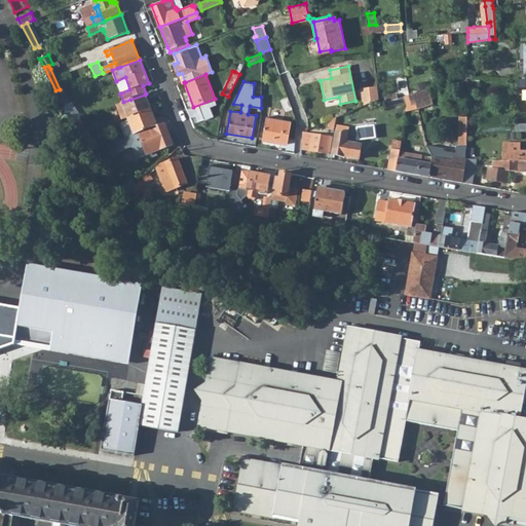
[(377,101),(379,100),(377,87),(361,89),(363,106),(377,101)]
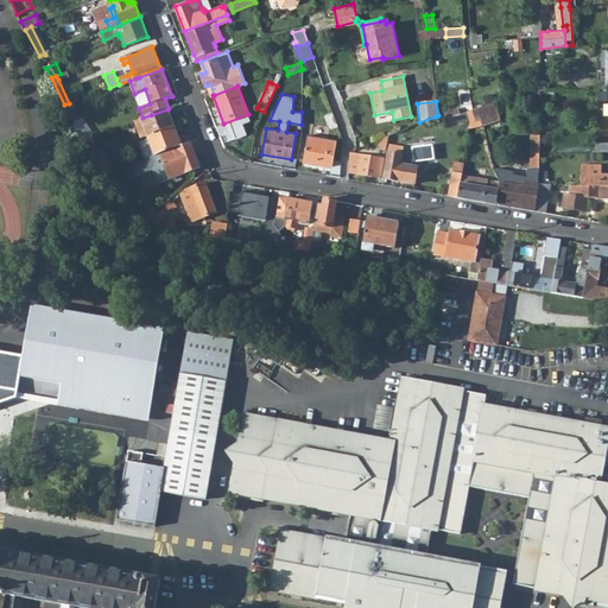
[(64,105),(73,122),(80,120),(71,102),(69,103),(64,105)]
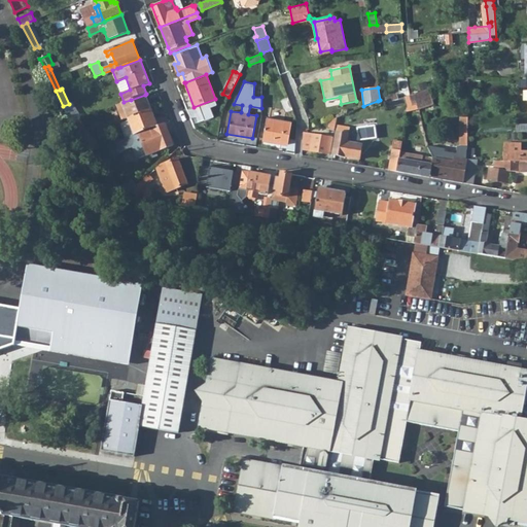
[(433,104),(428,90),(414,95),(417,104),(419,109),(433,104)]
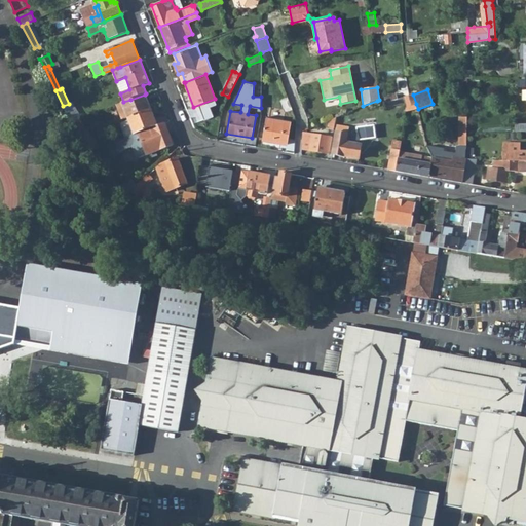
[(127,118),(151,110),(145,95),(130,100),(123,102),(121,103),(127,118)]
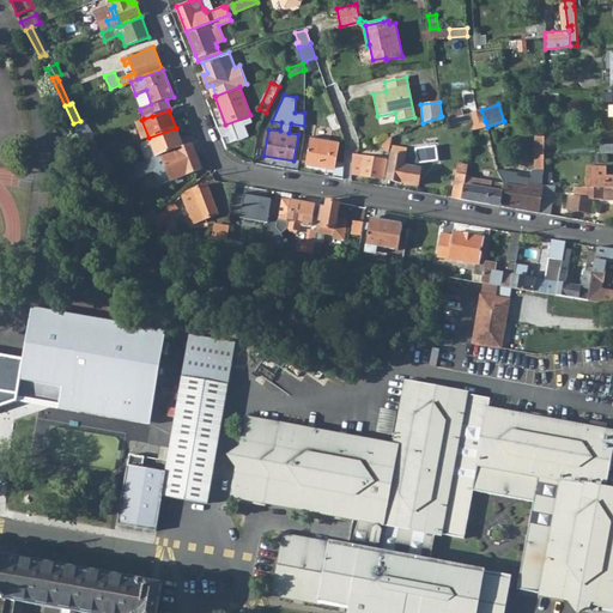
[(461,110),(448,114),(450,120),(463,116),(461,110)]
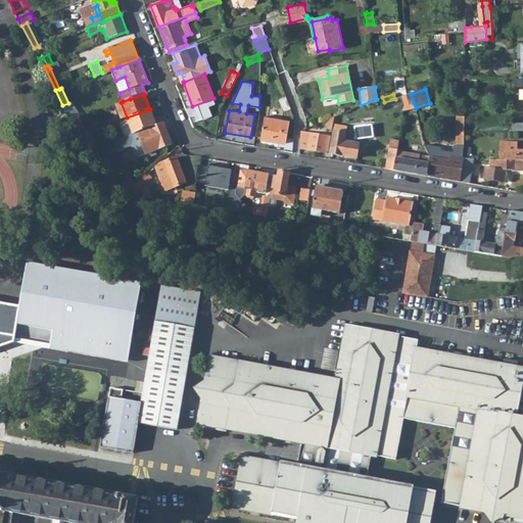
[(410,104),(414,103),(411,94),(408,95),(406,95),(401,97),(403,103),(403,105),(409,104),(409,105),(410,104)]
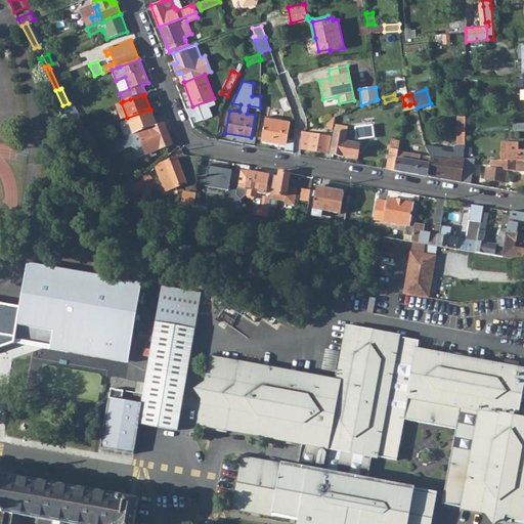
[(291,110),(287,96),(278,99),(284,112),(291,110)]
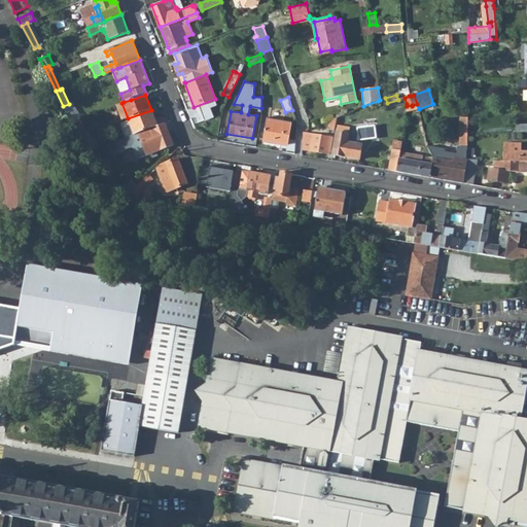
[(387,103),(386,103),(387,107),(407,104),(405,98),(398,100),(387,103)]
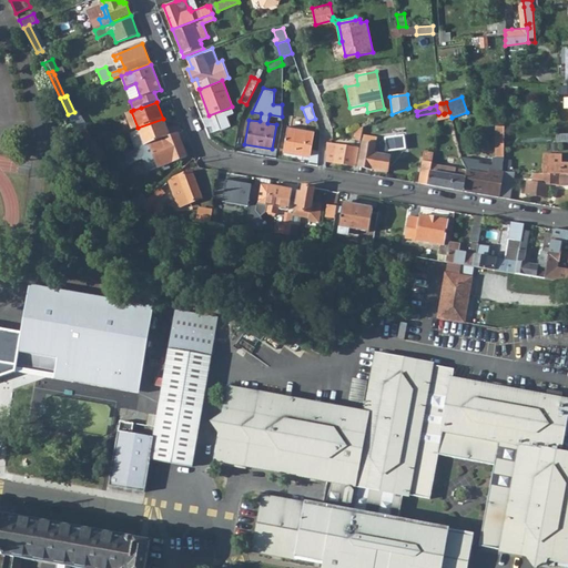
[(125,113),(131,130),(138,128),(131,111),(125,113)]
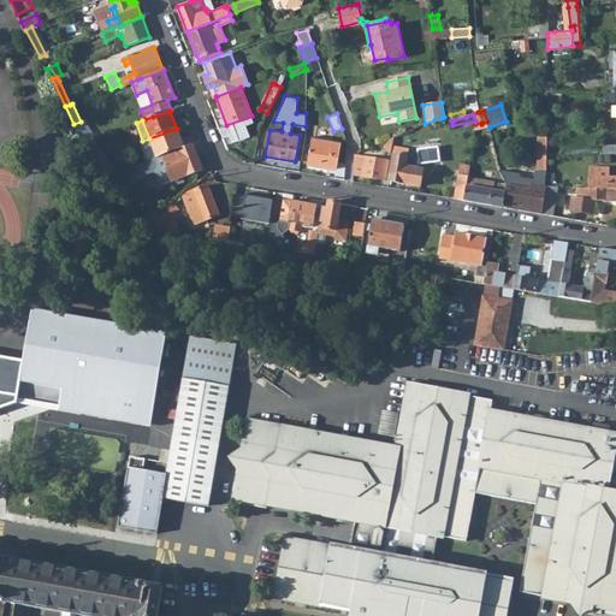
[(150,142),(157,158),(161,157),(184,148),(177,129),(149,138),(150,142)]
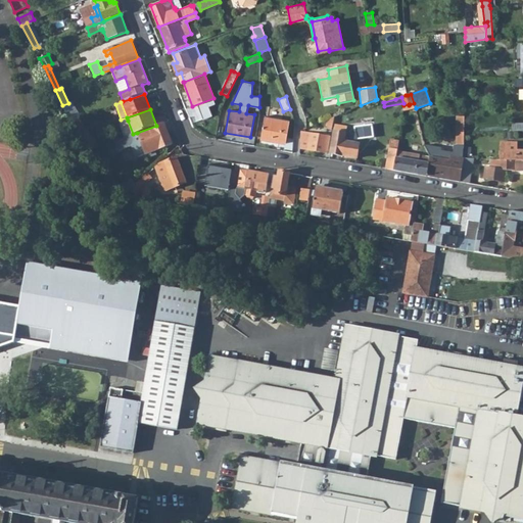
[(289,121),(264,116),(260,139),(285,143),(289,121)]
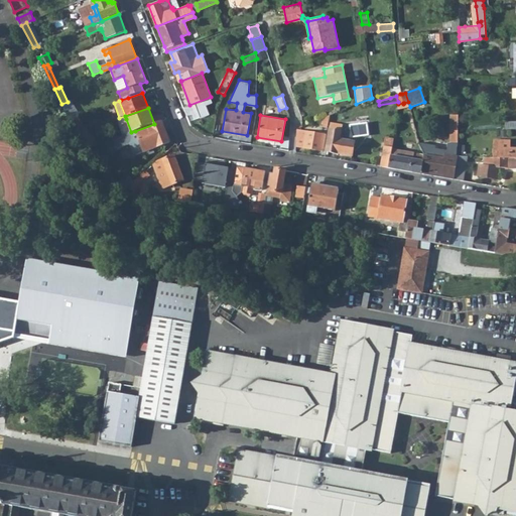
[(327,128),(330,116),(323,118),(320,127),(327,128)]
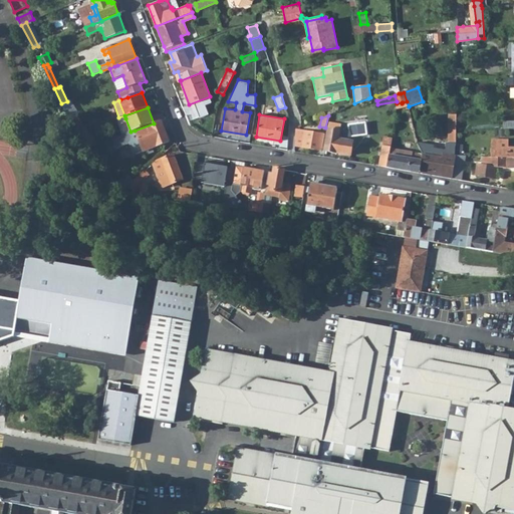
[(69,119),(79,132),(86,130),(76,116),(69,119)]
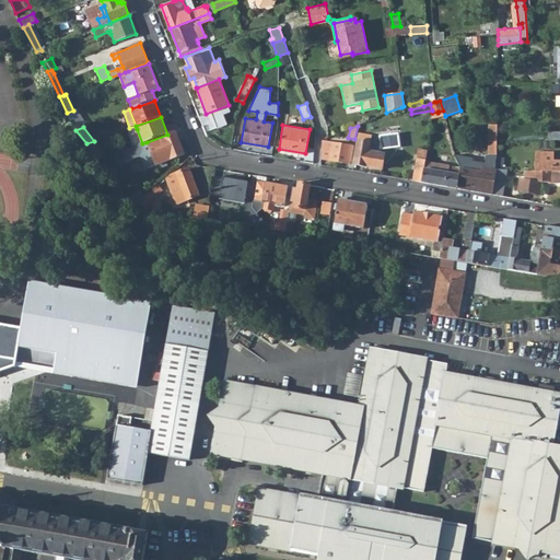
[(358,139),(353,164),(382,170),(384,154),(382,154),(383,149),(399,147),(397,135),(380,137),(380,142),(376,142),(370,142),(372,128),(362,127),(361,133),(359,133),(358,133),(358,139)]
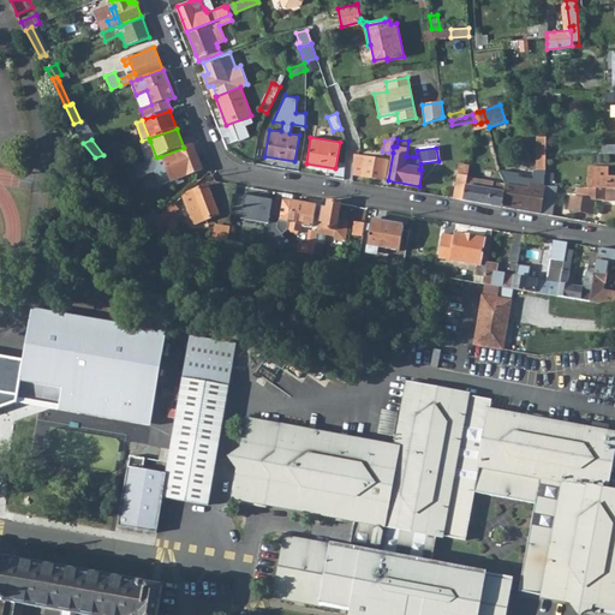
[(141,145),(148,162),(156,157),(150,142),(141,145)]
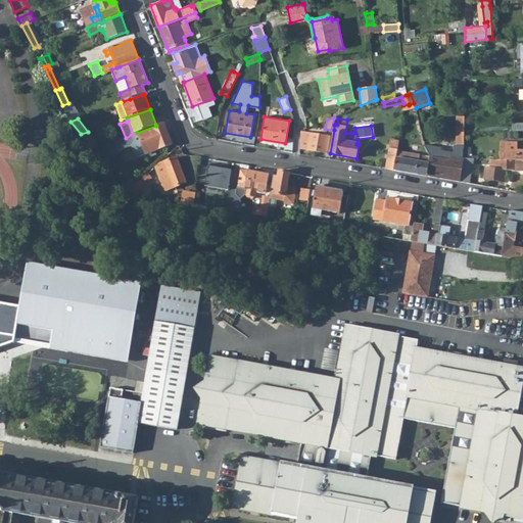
[(163,123),(156,126),(137,133),(133,134),(126,138),(112,142),(116,152),(131,147),(136,159),(146,155),(147,158),(156,155),(155,151),(172,144),(163,123)]
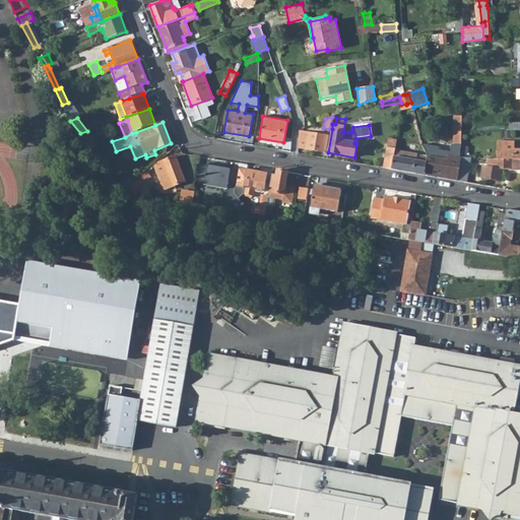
[(519,122),(509,124),(509,131),(519,129),(519,122)]
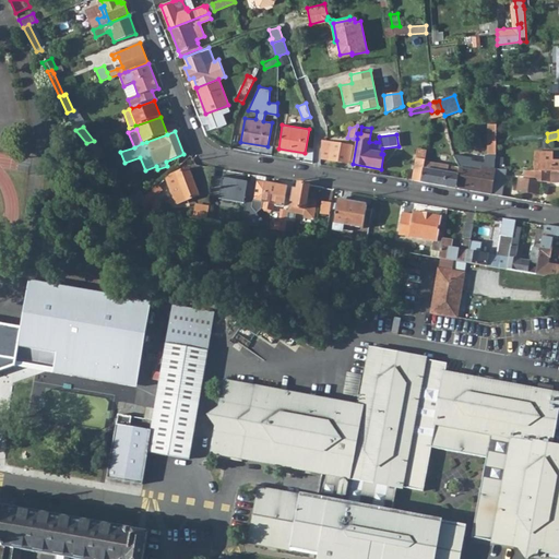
[(321,141),(321,142),(320,158),(348,164),(352,145),(321,140),(321,141)]
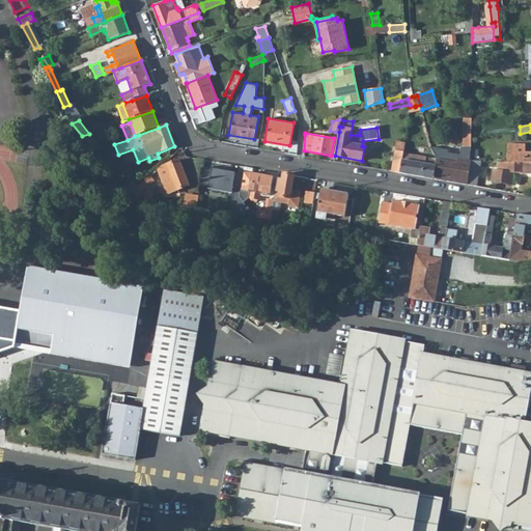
[(82,136),(94,152),(102,149),(89,134),(82,136)]
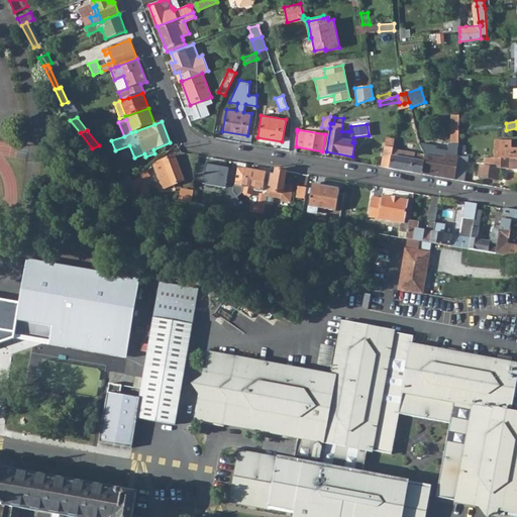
[(386,138),(381,167),(389,169),(391,157),(392,149),(394,139),(386,138)]
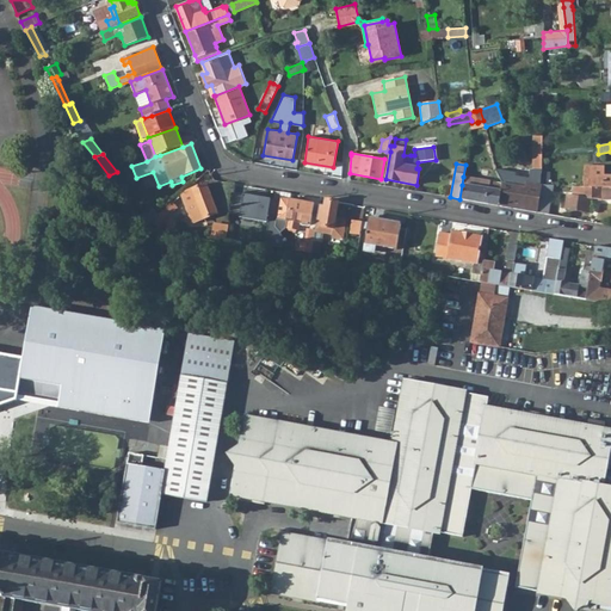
[(610,174),(603,174),(603,166),(585,165),(585,186),(610,187),(610,174)]
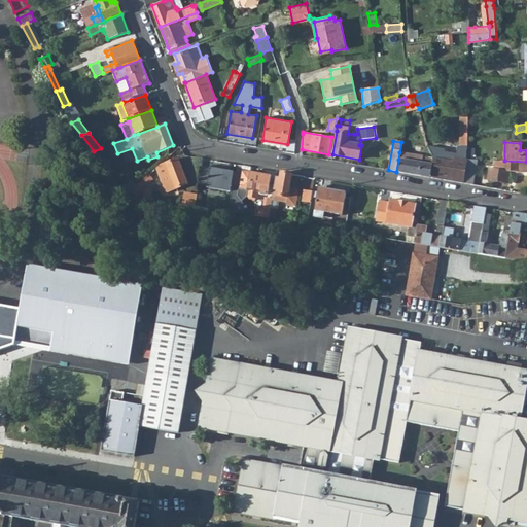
[(398,160),(408,161),(409,154),(399,152),(398,160)]
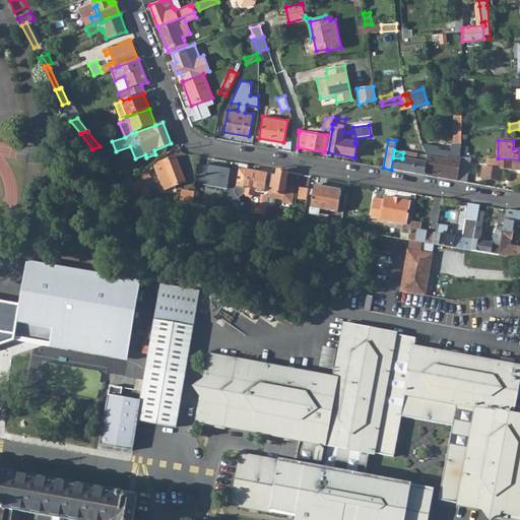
[(431,150),(429,156),(449,160),(450,155),(450,153),(431,150)]
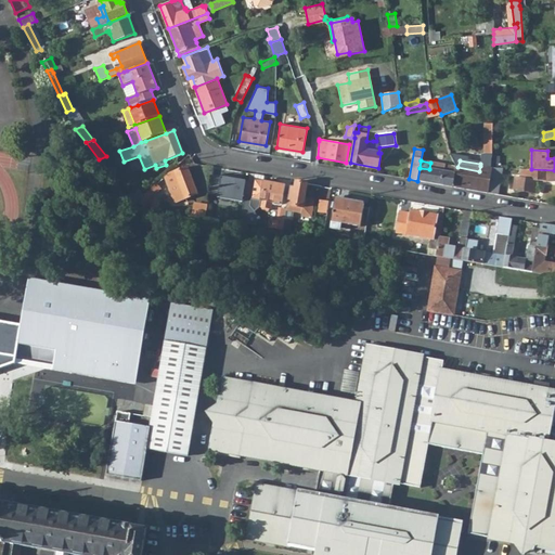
[(455,167),(444,165),(442,172),(429,169),(420,168),(417,181),(453,188),(455,175),(454,173),(455,167)]
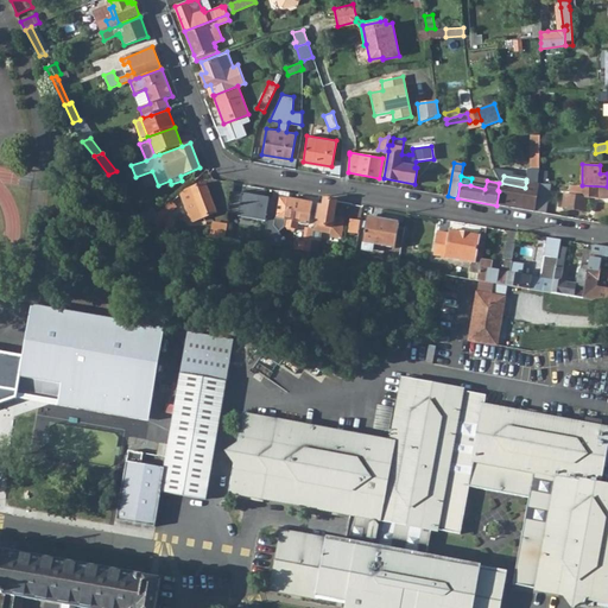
[(496,206),(533,211),(539,184),(526,182),(525,188),(501,183),(500,183),(499,191),(496,206)]
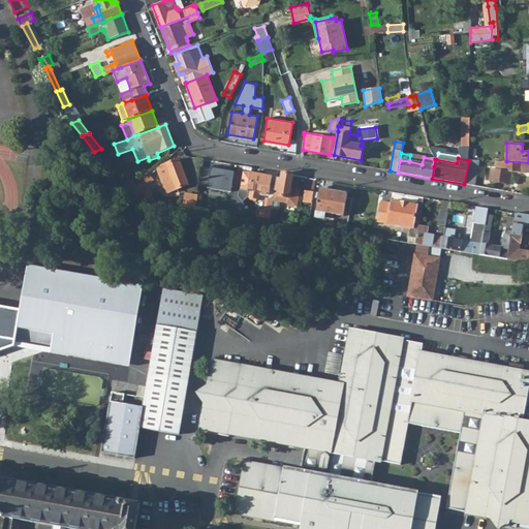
[(157,168),(165,189),(167,188),(169,192),(188,185),(178,159),(158,167),(157,168)]
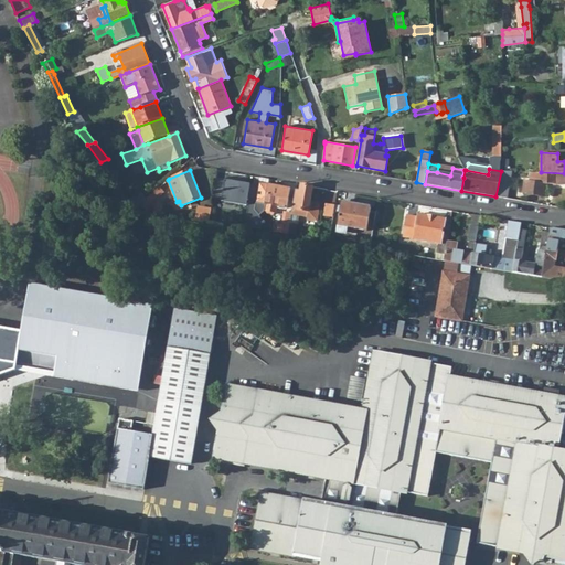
[(501,171),(496,196),(508,199),(512,172),(501,171)]
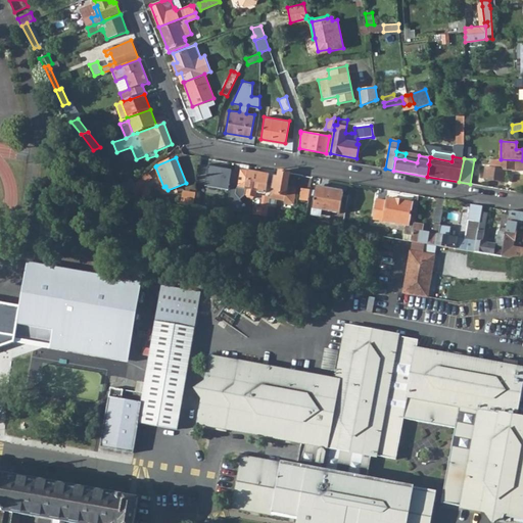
[(484,178),(504,181),(506,170),(516,171),(515,172),(522,171),(522,160),(501,159),(491,159),(490,168),(486,167),(484,178)]
